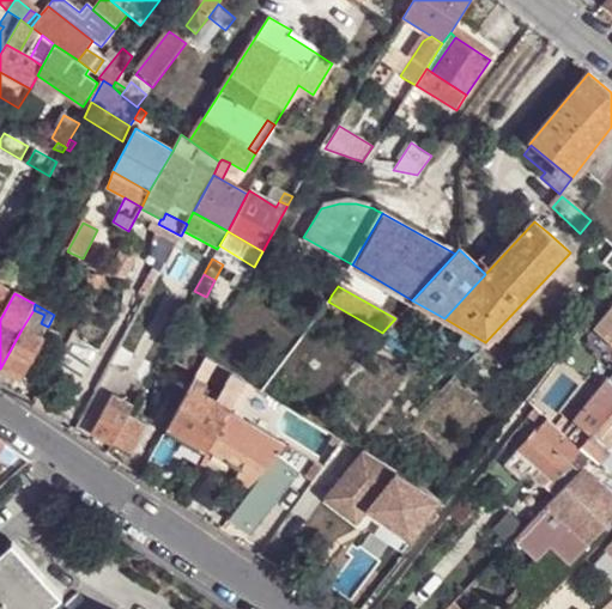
[(611,341),(611,306),(595,328),(611,341)]
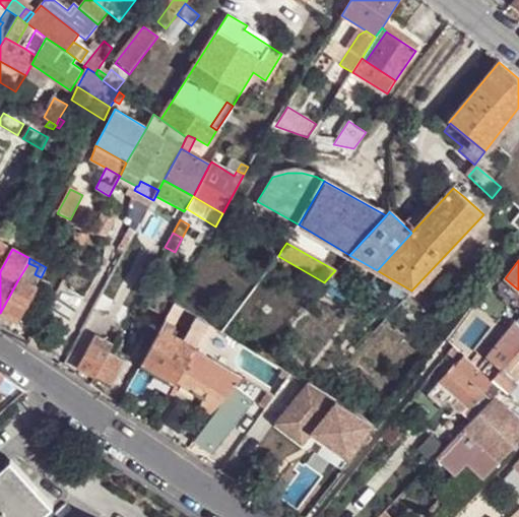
[(28,263),(18,279),(35,287),(41,277),(35,274),(38,267),(28,263)]
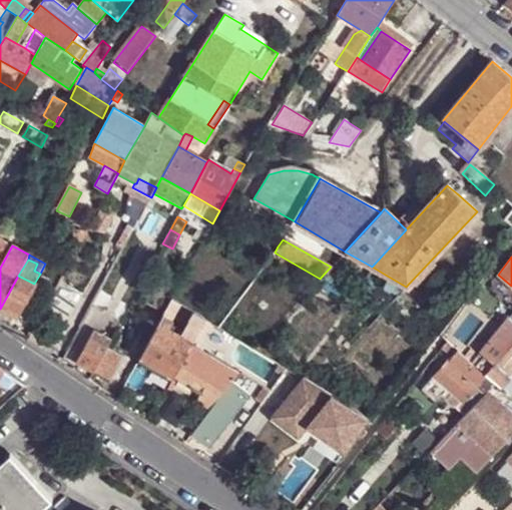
[(34,284),(18,276),(0,309),(17,318),(34,285),(34,284)]
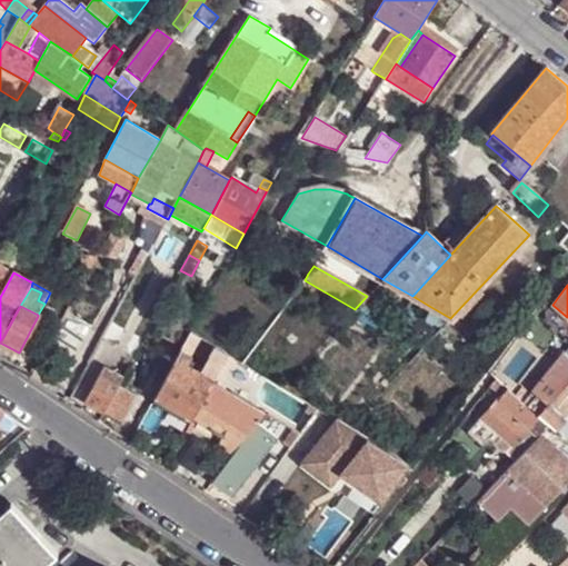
[(450,318),(429,306),(422,317),(441,328),(450,318)]
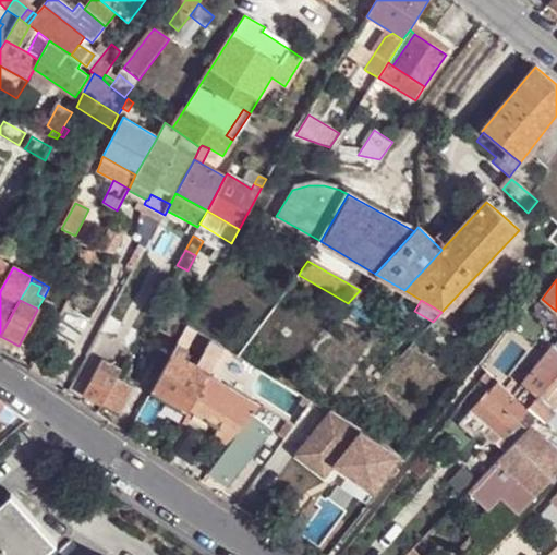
[(171,353),(184,360),(194,344),(180,337),(171,353)]
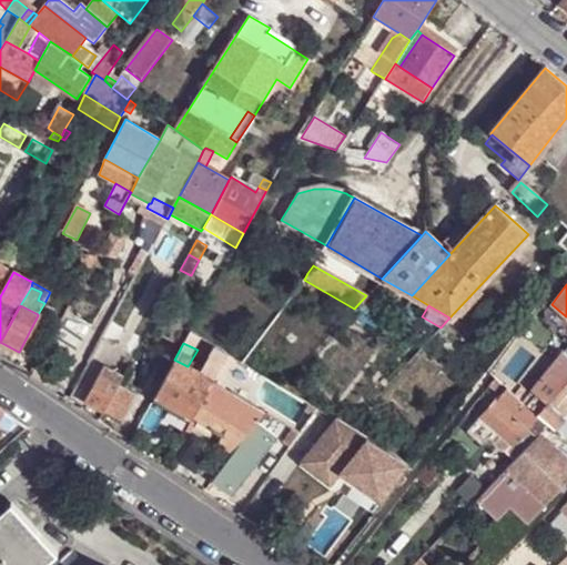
[(213,347),(208,357),(212,360),(222,365),(228,356),(213,347)]
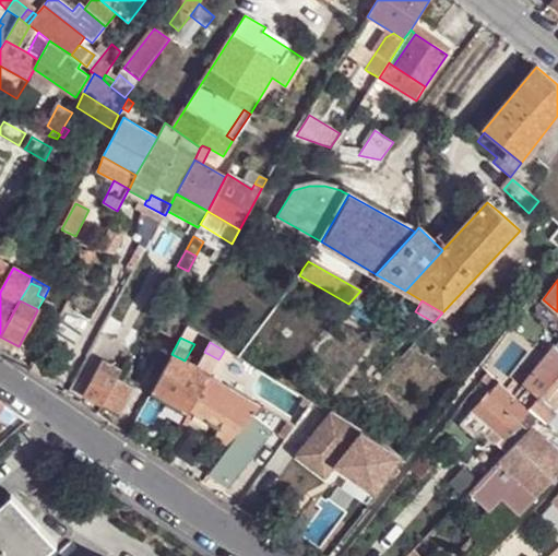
[(557,350),(555,349),(525,386),(533,392),(537,398),(555,413),(557,409),(557,350)]
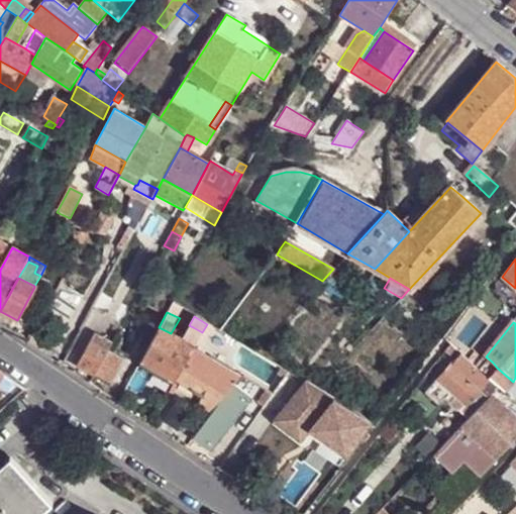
[(140,362),(176,381),(194,347),(185,342),(171,333),(159,327),(140,362)]
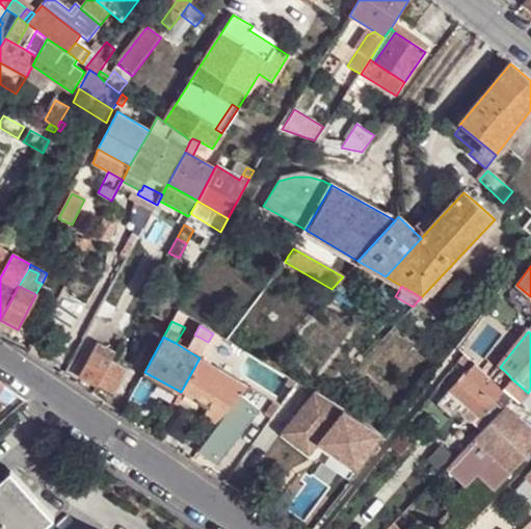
[(200,358),(208,342),(198,337),(190,352),(200,358)]
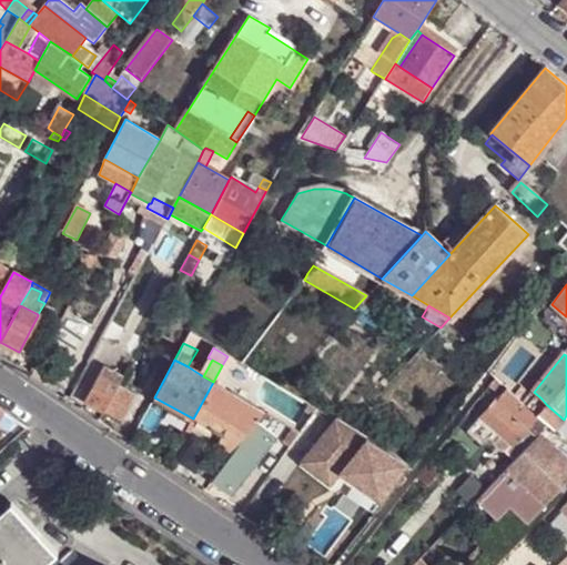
[(83,401),(103,412),(119,384),(122,377),(102,367),(83,401)]
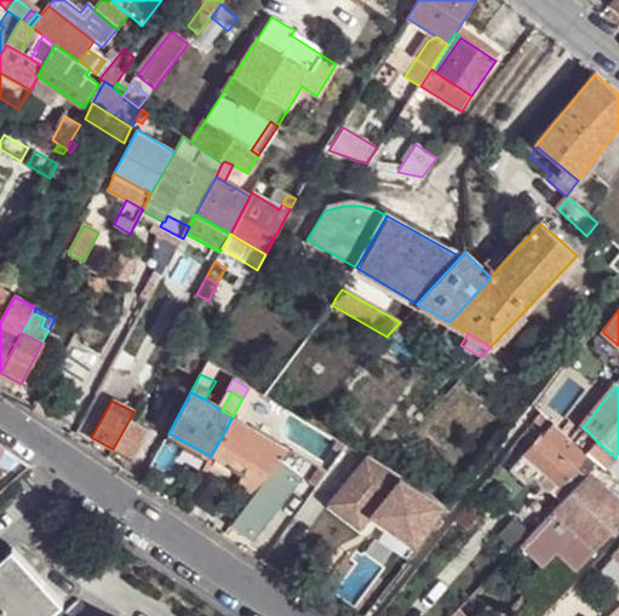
[(548,420),(539,414),(533,422),(540,429),(548,420)]
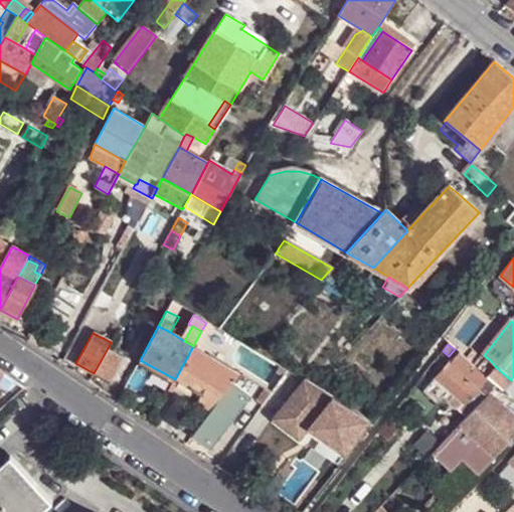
[(193,346),(175,379),(200,394),(216,404),(231,383),(238,373),(193,346)]
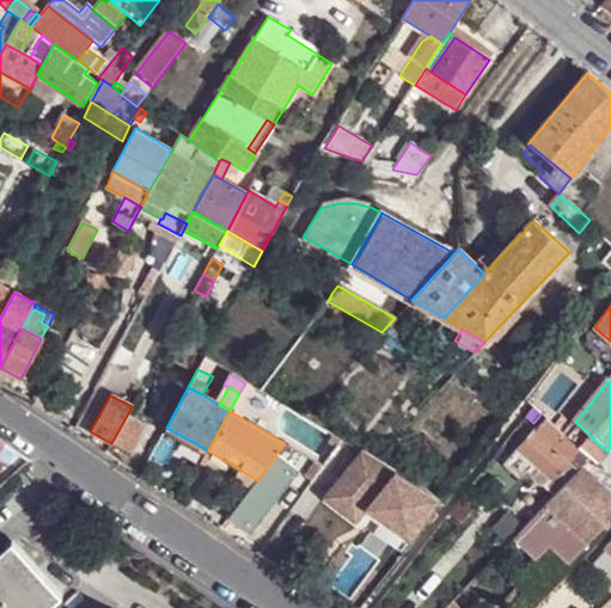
[(128,413),(111,443),(129,453),(146,423),(128,413)]
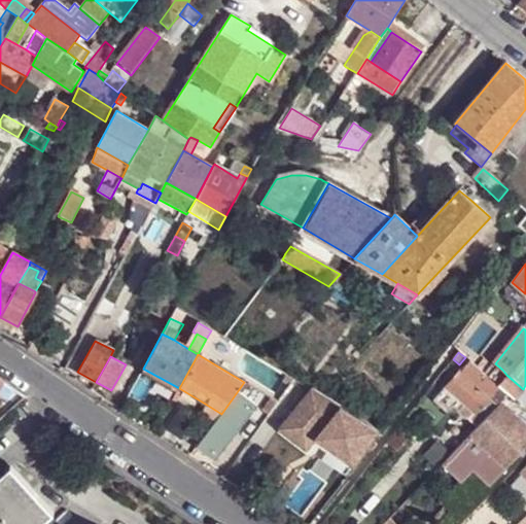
[(469,360),(435,398),(449,411),(453,406),(459,411),(465,405),(474,413),(487,397),(490,398),(499,388),(498,385),(493,381),(486,375),(469,360)]
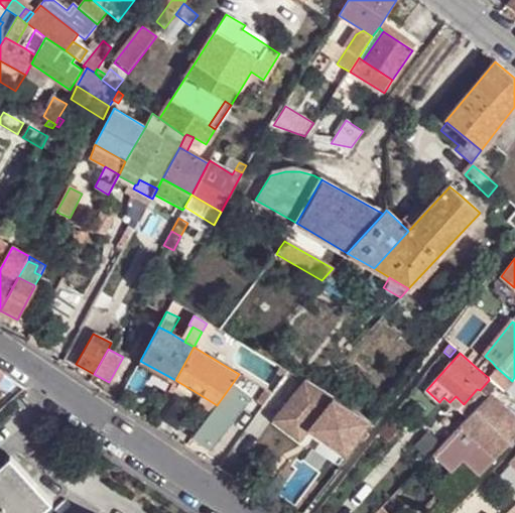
[(485,356),(476,367),(483,373),(492,362),(485,356)]
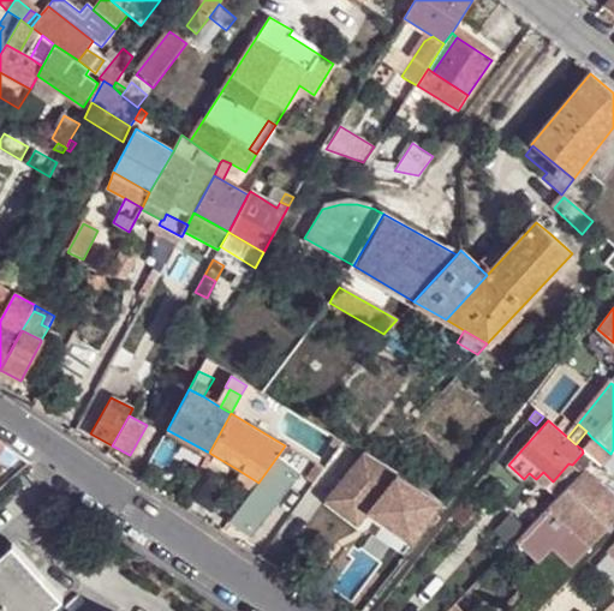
[(586,431),(576,444),(582,449),(591,437),(586,431)]
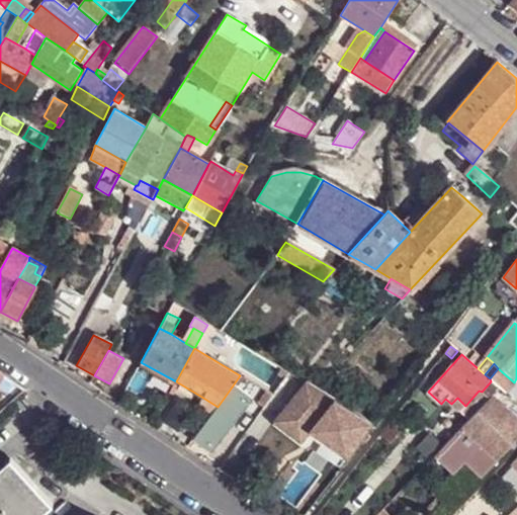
[(516,384),(514,382),(498,368),(490,378),(491,381),(501,390),(513,401),(516,396),(516,384)]
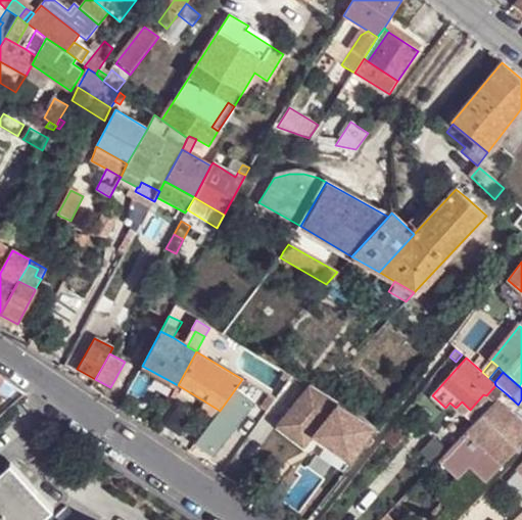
[(0,406),(2,408),(14,389),(0,379),(0,406)]
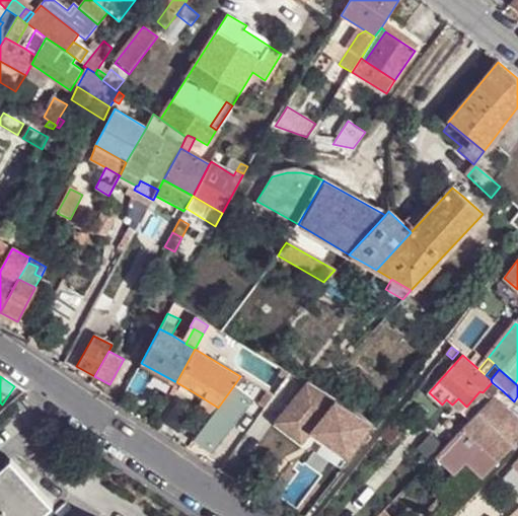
[(502,390),(492,382),(483,392),(479,391),(466,407),(461,413),(470,422),(494,398),(502,390)]
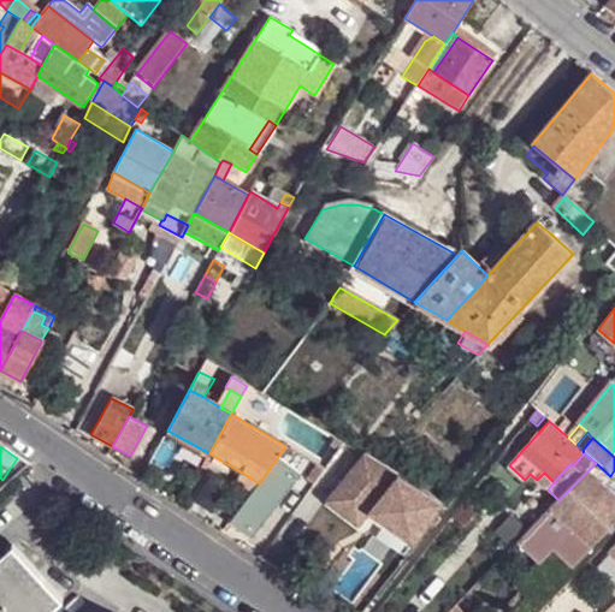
[(370,511),(397,477),(364,456),(360,457),(327,503),(329,506),(356,526),(360,526),(370,511)]
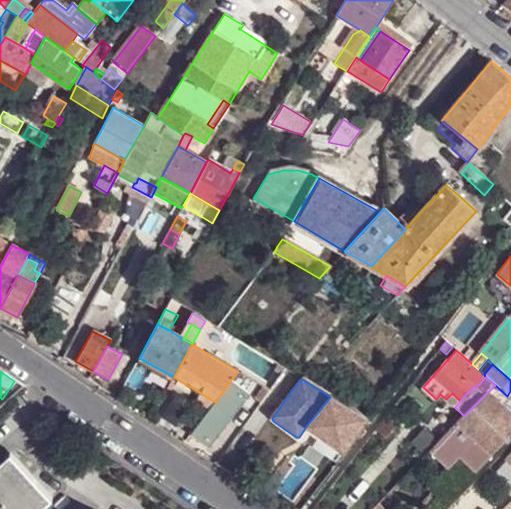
[(208,410),(190,434),(208,448),(249,394),(230,381),(215,402),(208,410)]
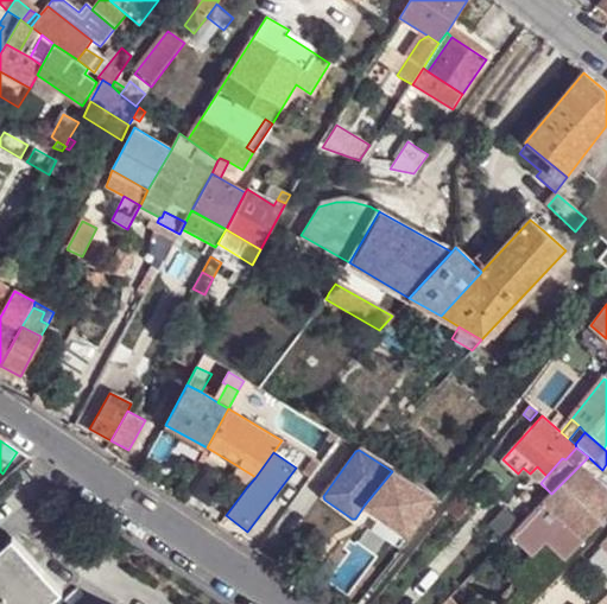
[(322,463),(314,459),(302,475),(309,481),(322,463)]
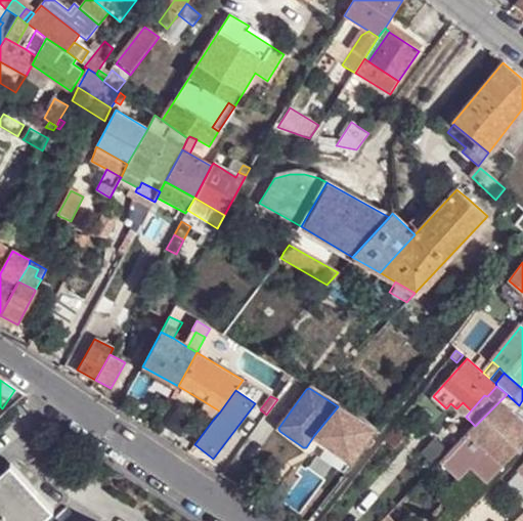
[(213,420),(220,411),(204,401),(199,410),(213,420)]
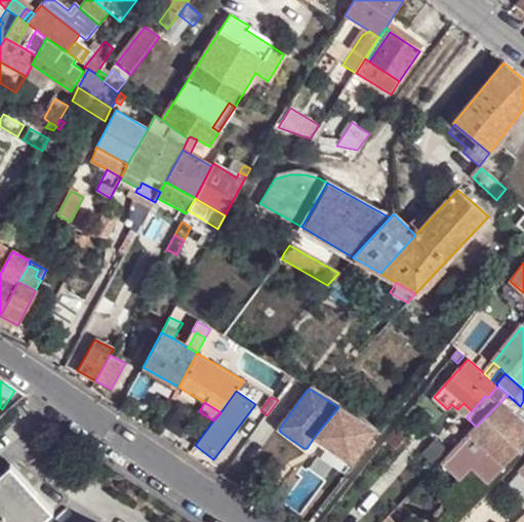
[(476,427),(456,446),(475,464),(491,480),(523,446),(523,427),(499,403),(476,427)]
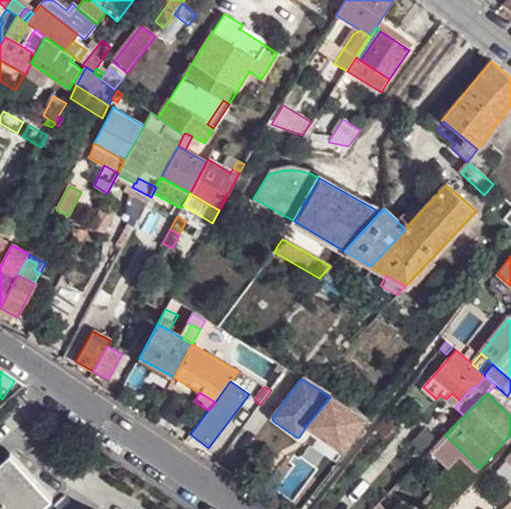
[(452,393),(446,399),(455,407),(460,401),(452,393)]
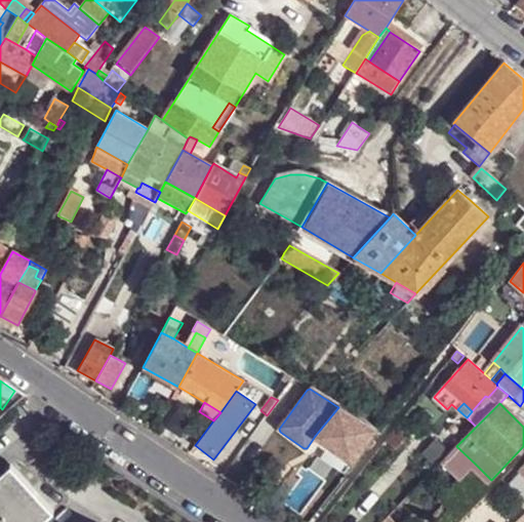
[(338,407),(315,436),(352,462),(375,429),(338,407)]
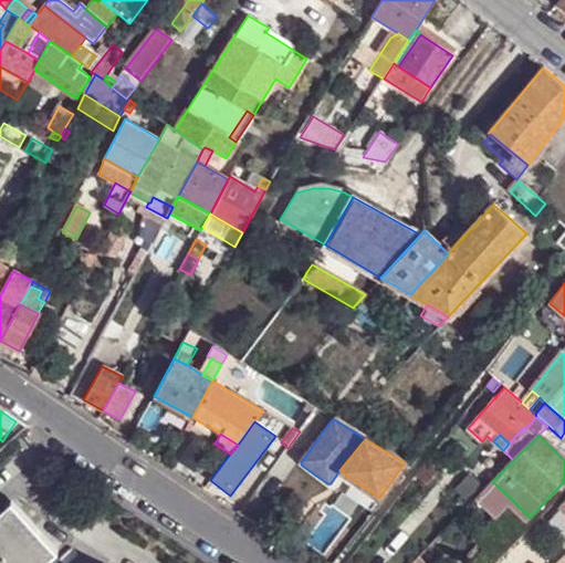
[(426,465),(414,479),(420,485),(426,489),(438,475),(426,465)]
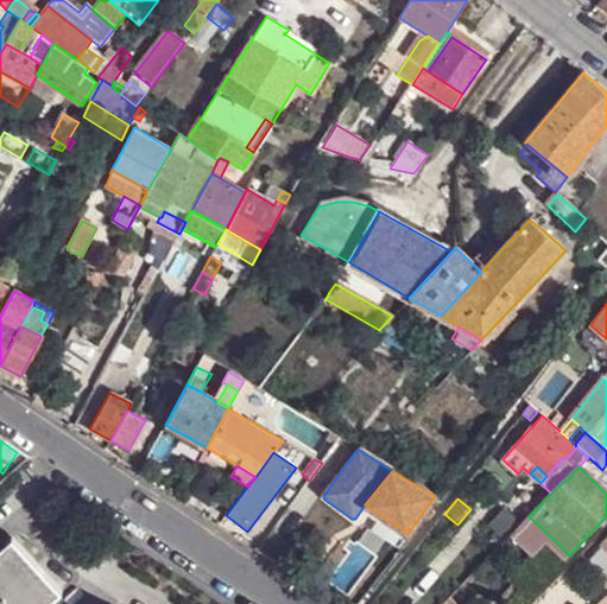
[(520,526),(505,512),(489,528),(504,542),(510,536),(520,526)]
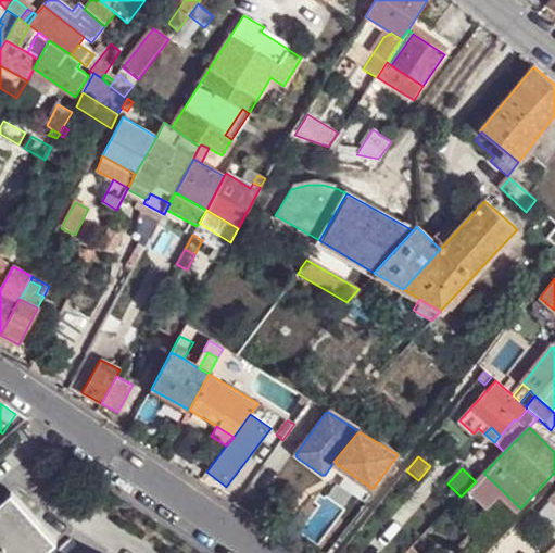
[(476,481),(466,491),(484,511),(503,491),(483,473),(476,481)]
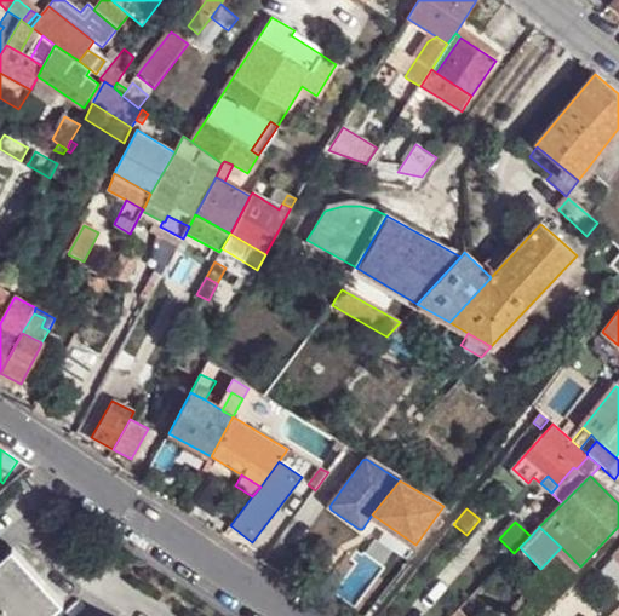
[(47,615),(57,606),(9,553),(0,559),(0,615),(47,615)]
